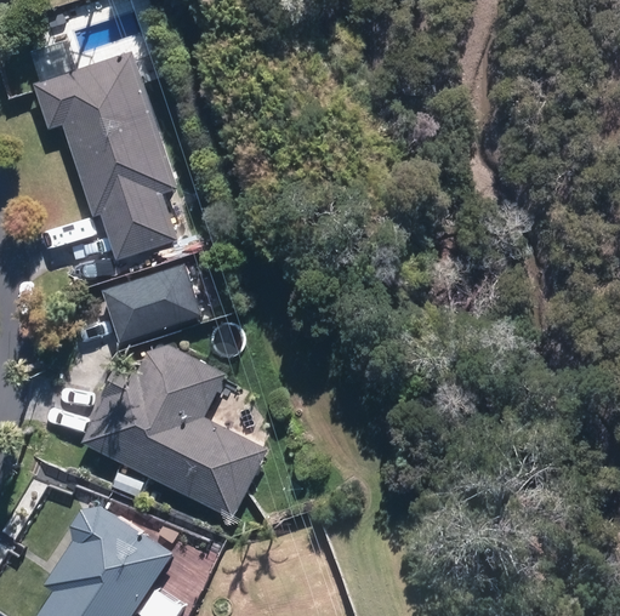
[(176,234),(170,215),(163,193),(177,188),(131,51),(33,84),(49,129),(61,125),(92,217),(101,214),(115,260),(178,240),(176,234)]
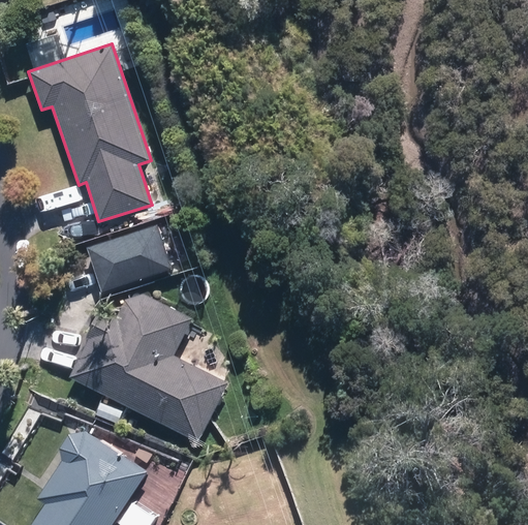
[(145,183),(150,199),(155,198),(150,182),(145,183)]
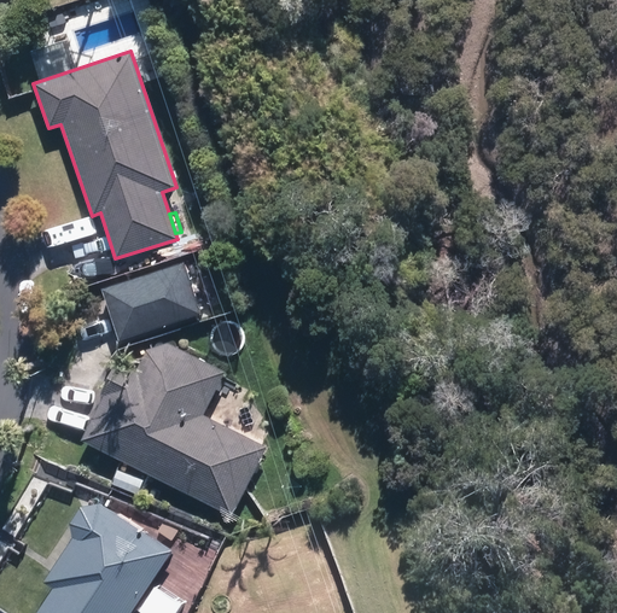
[(216,316),(196,256),(102,287),(122,349),(216,316)]
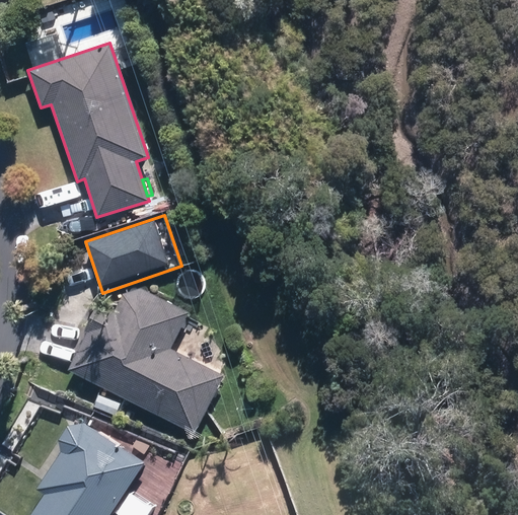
[(87,332),(67,369),(194,434),(224,375),(171,348),(188,311),(140,289),(123,294),(115,311),(97,303),(85,330),(87,332)]
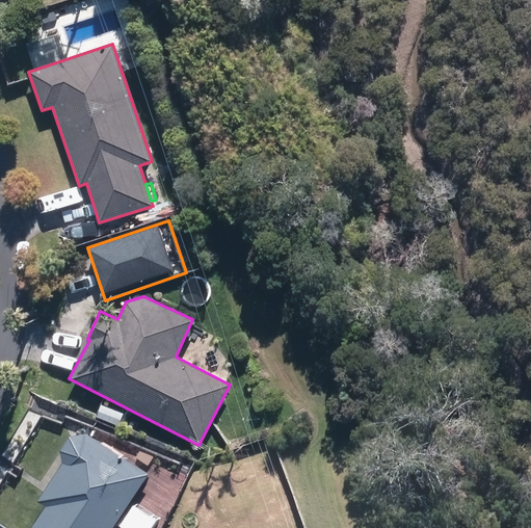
[(112,527),(148,474),(86,433),(69,437),(59,451),(61,463),(37,501),(45,505),(30,527),(112,527)]
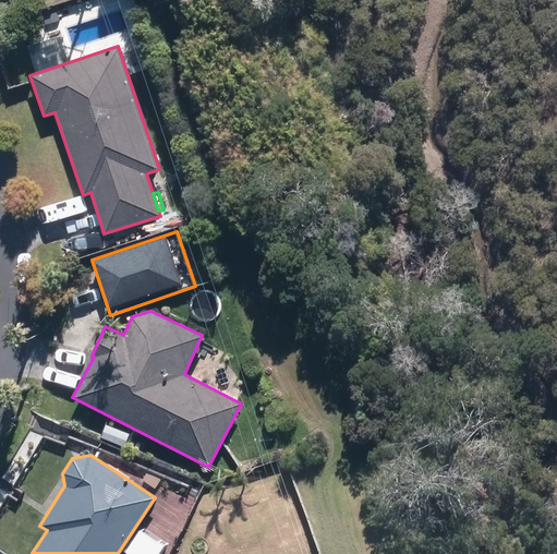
All buildings are outlined.
